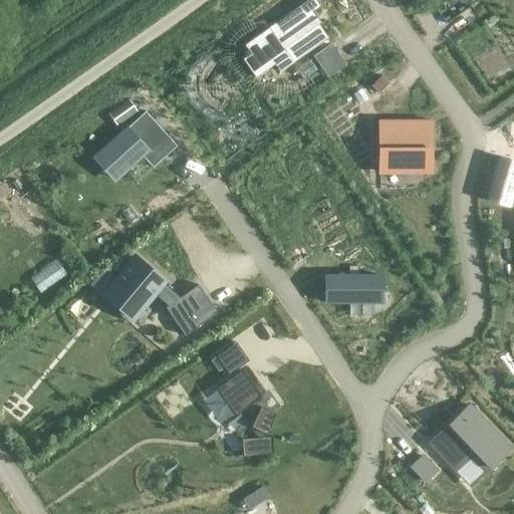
[(243,59),(255,76),(274,63),(280,70),(327,37),(318,24),(320,23),(313,12),(321,7),(315,0),(310,0),(245,46),(248,50),(244,53),(247,56),(243,59)]
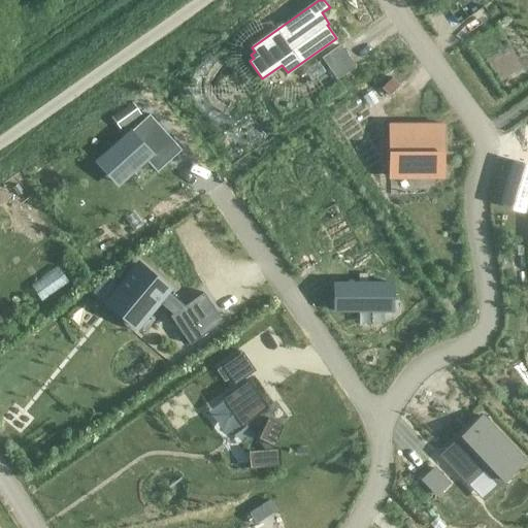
[(339,46),(323,58),(337,78),(354,66),(339,46)]
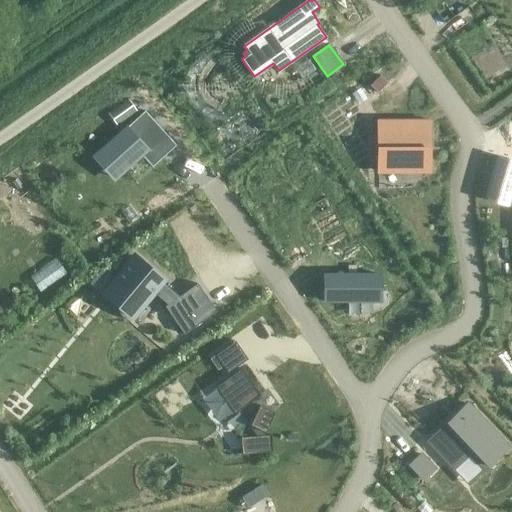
[(380,75),(370,85),(378,93),(388,83),(380,75)]
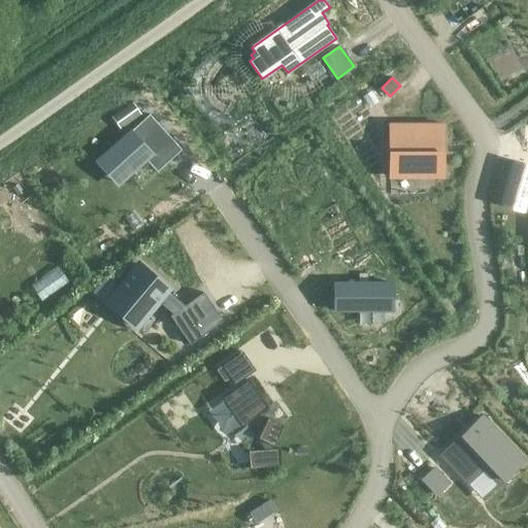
[(131,104),(110,119),(120,132),(140,117),(131,104)]
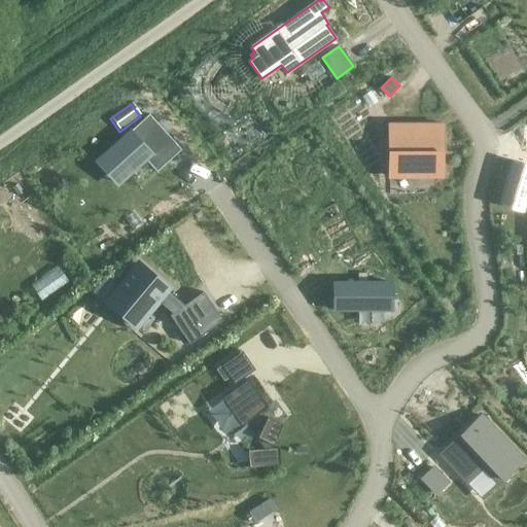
[(148,114),(103,156),(124,179),(145,160),(156,172),(180,149),(148,114)]
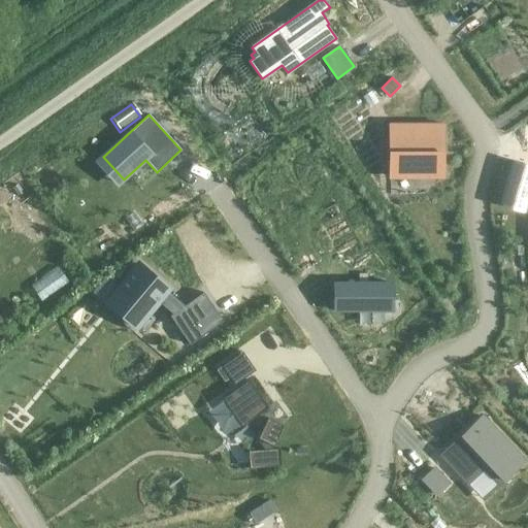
[(441,124),(390,124),(390,175),(441,175),(441,124)]
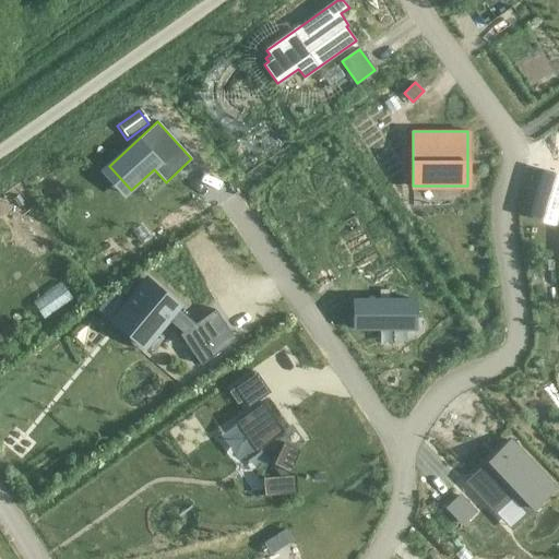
[(558,210),(558,176),(543,171),(530,216),(556,223),(558,210)]
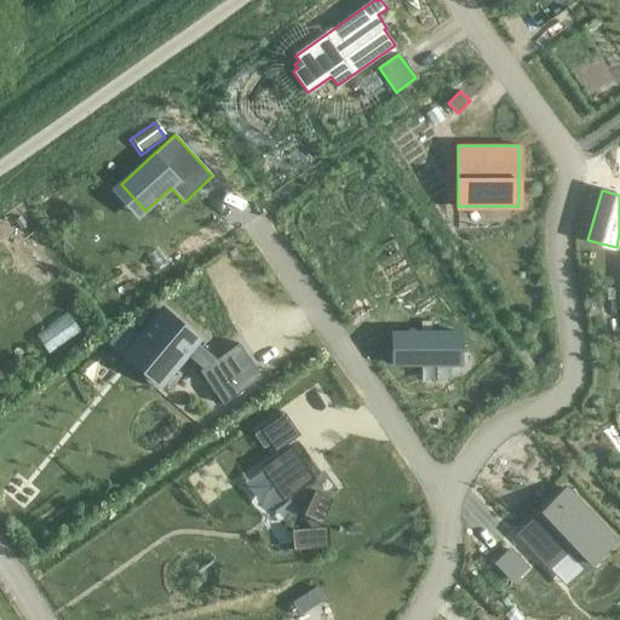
[(22,231),(10,241),(41,282),(53,273),(22,231)]
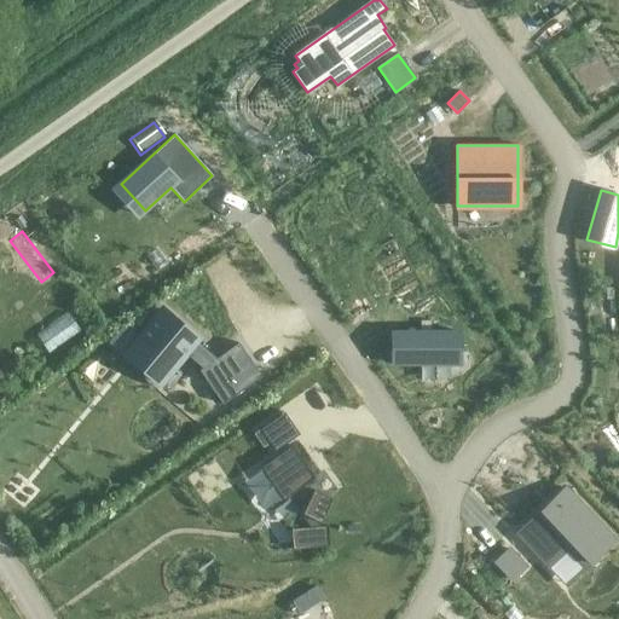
[(163,310),(133,345),(168,374),(185,354),(202,369),(198,371),(223,405),(262,376),(238,343),(217,359),(196,341),(198,339),(163,310)]
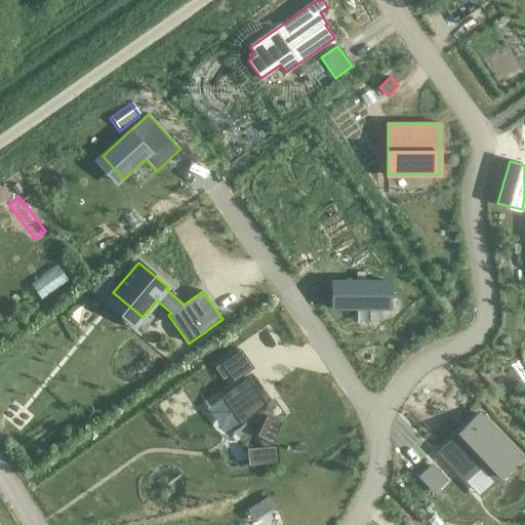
[(388,282),(333,282),(333,309),(388,309),(388,282)]
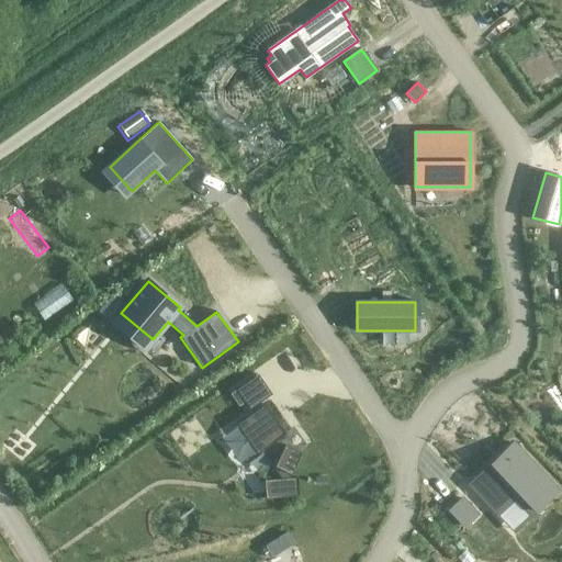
[(259,377),(237,392),(250,409),(271,394),(259,377)]
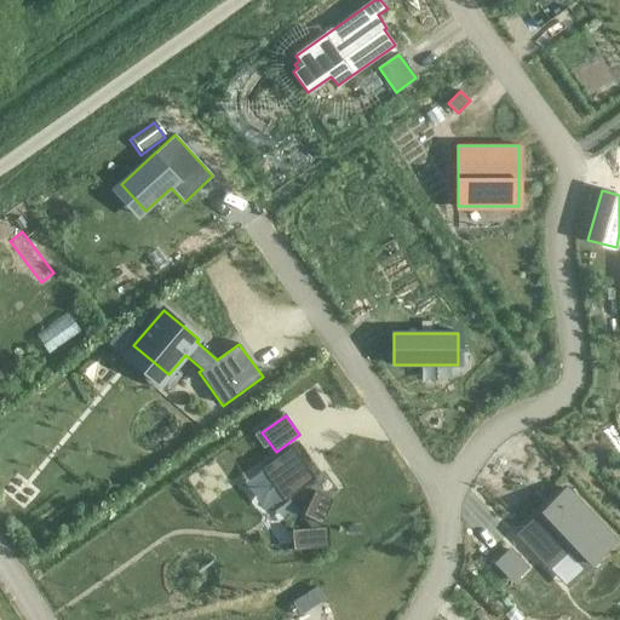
[(292,447),(260,469),(262,470),(265,468),(286,497),(282,499),(283,501),(290,497),(302,515),(303,515),(313,528),(296,529),(296,532),(298,532),(299,549),(297,549),(297,551),(329,547),(328,527),(321,528),(320,523),(332,499),(313,491),(308,483),(315,478),(292,447)]
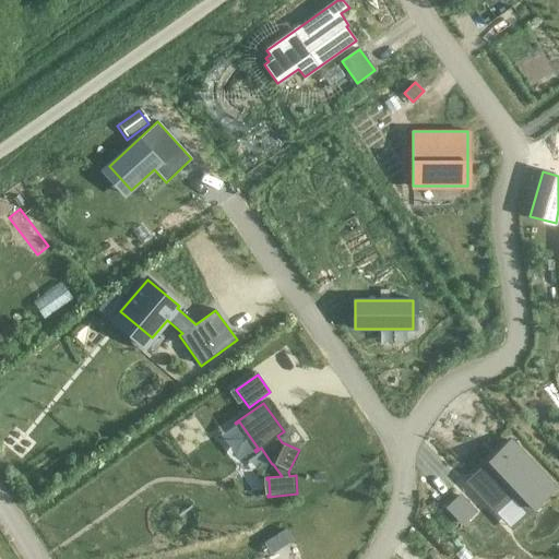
[(489,461),(466,483),(495,512),(511,496),(527,512),(554,487),(510,441),(497,454),(499,456),(491,463),(489,461)]
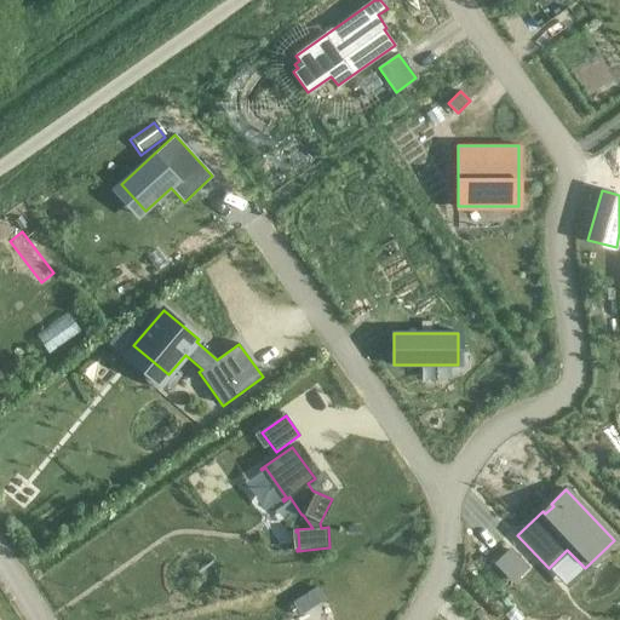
[(528,569),(510,551),(494,566),(512,585),(528,569)]
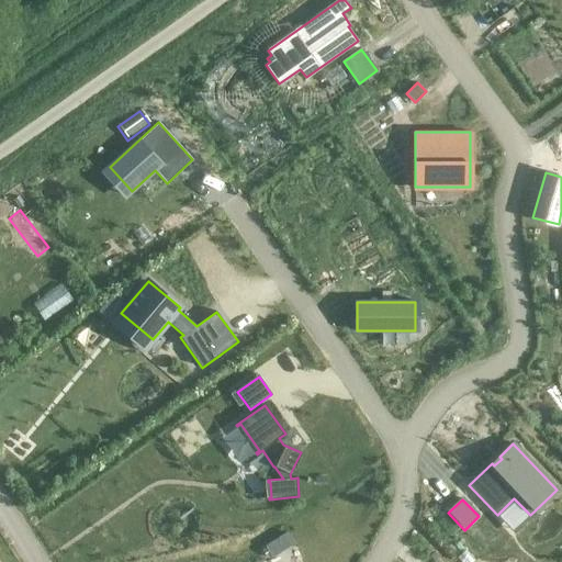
[(276,540),(266,547),(267,549),(271,555),(273,558),(283,551),(276,540)]
